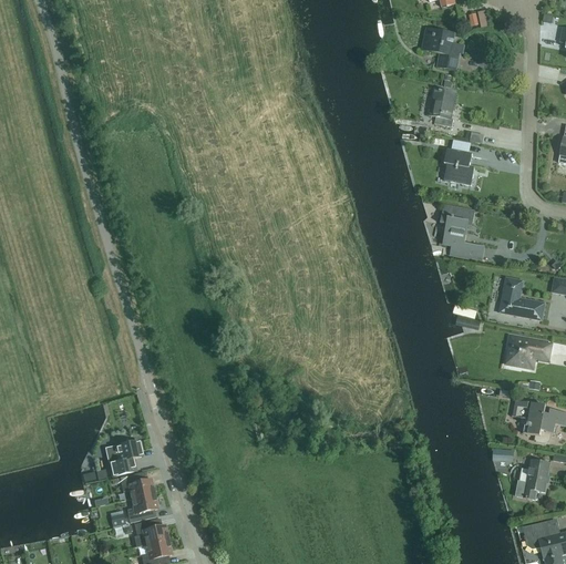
[(467,13),(470,24),(477,22),(475,11),(467,13)]
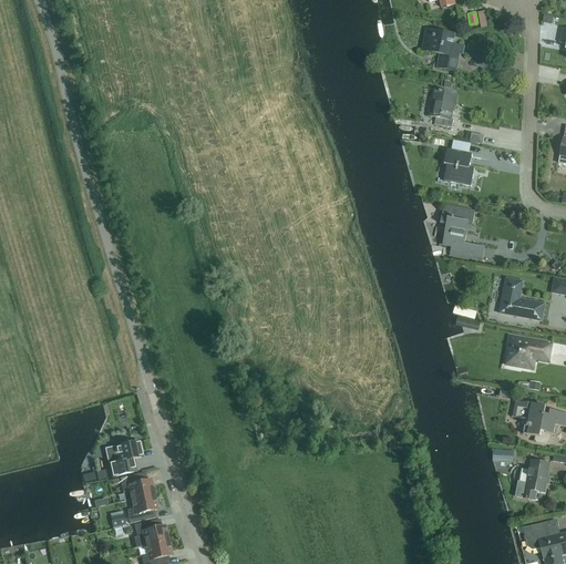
[(425,26),(421,48),(439,51),(436,64),(455,69),(455,68),(454,68),(458,48),(451,45),(454,32),(425,26)]
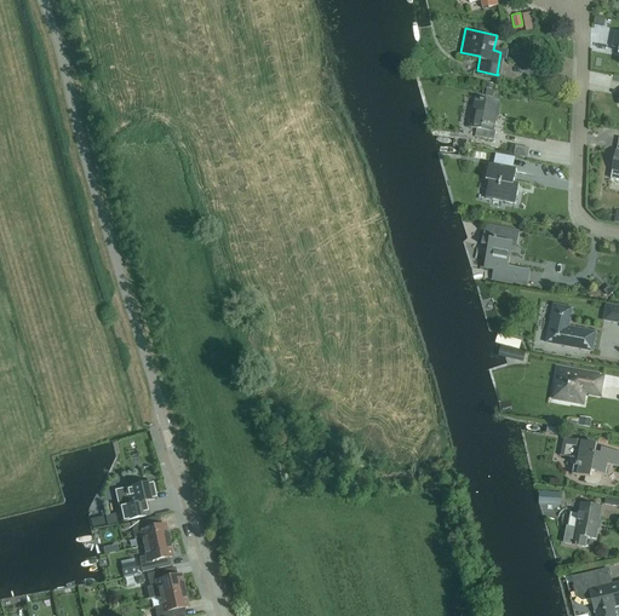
[(469,124),(476,125),(475,133),(493,137),(496,128),(492,127),(494,119),(497,119),(498,113),(496,111),(498,99),(475,96),(469,124)]
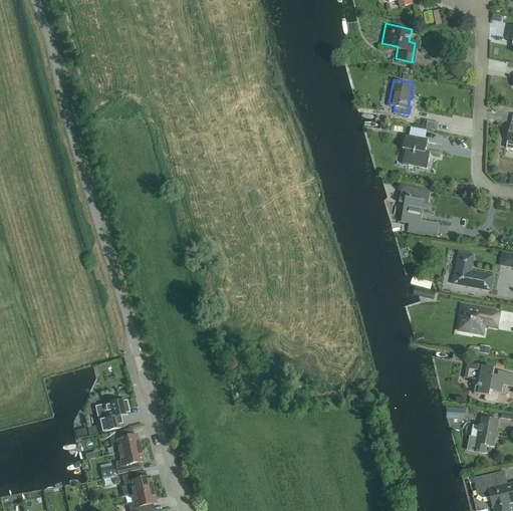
[(425,125),(436,129),(438,120),(426,118),(425,125)]
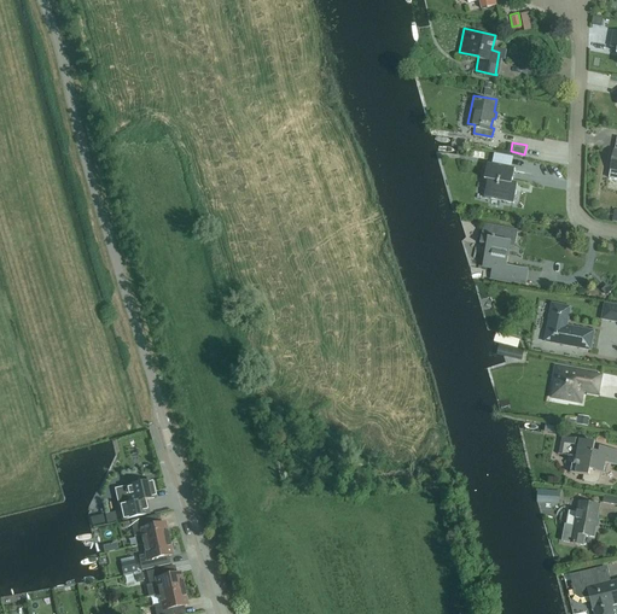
[(487,161),(483,176),(487,177),(483,194),(513,200),(517,181),(511,180),(514,165),(487,161)]
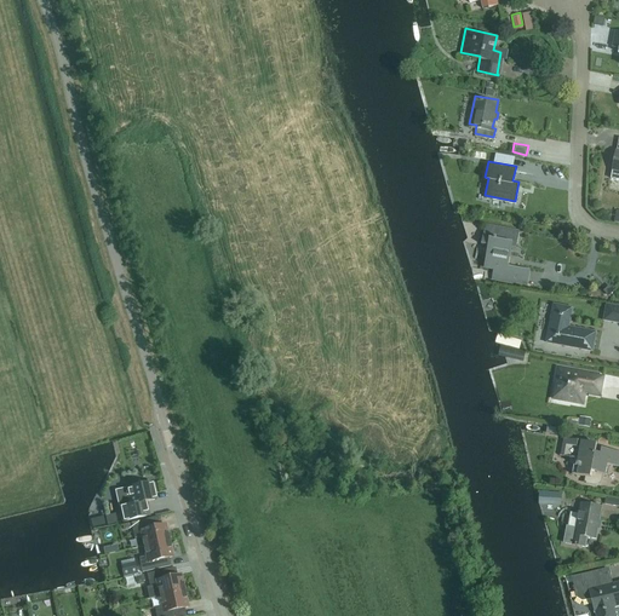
[(515,246),(519,230),(483,223),(480,241),(489,243),(487,252),(485,252),(483,263),(492,265),(491,275),(526,282),(528,268),(506,263),(509,254),(506,253),(509,245),(515,246)]
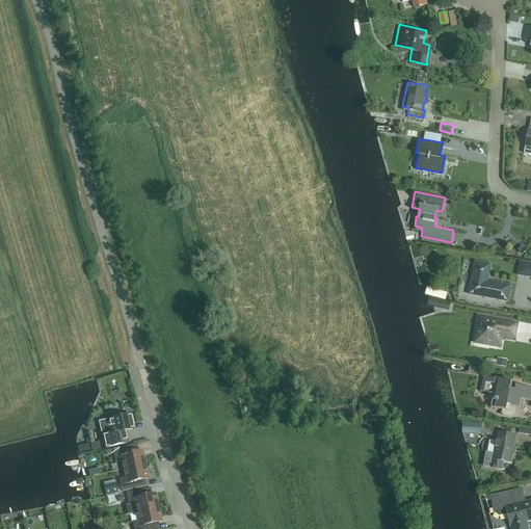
[(490,262),(474,259),(468,291),(507,298),(510,283),(486,278),(487,271),(488,271),(490,262)]
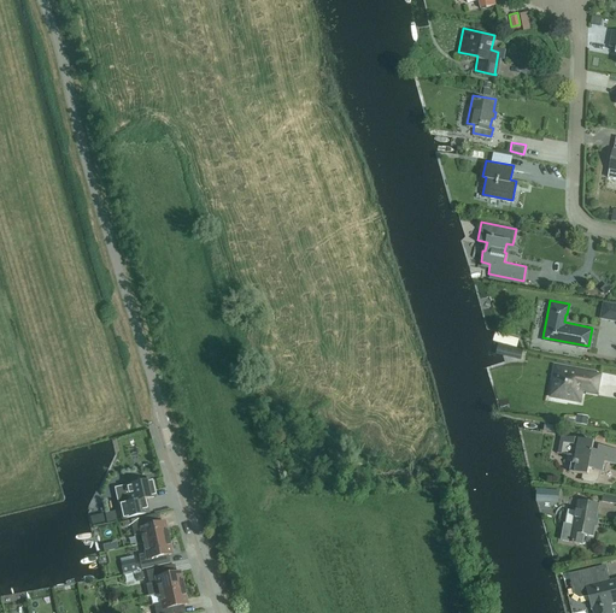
[(556,365),(551,393),(579,399),(581,382),(597,385),(598,372),(556,365)]
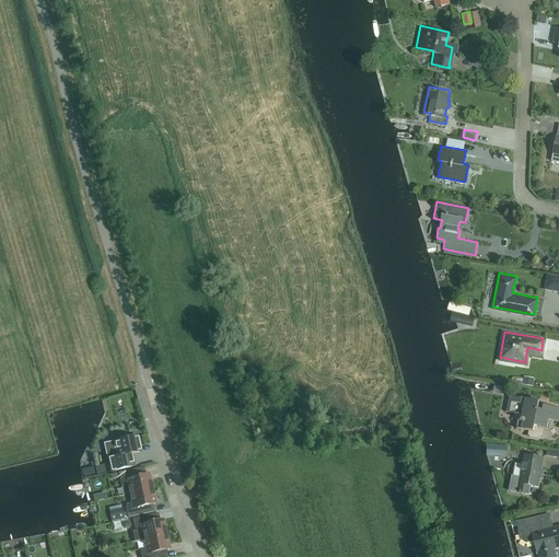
[(558,341),(546,340),(543,359),(558,360),(558,341)]
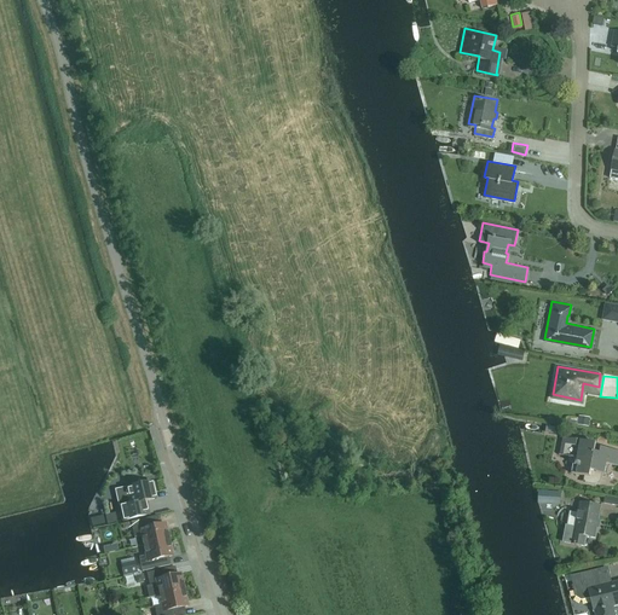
[(585,480),(591,480),(593,481),(594,481),(595,480),(596,480),(598,479),(599,477),(599,476),(599,475),(600,471),(605,471),(604,470),(605,460),(617,463),(617,447),(595,444),(595,440),(561,434),(561,435),(562,435),(560,451),(558,451),(558,452),(576,456),(573,470),(570,470),(587,474),(585,480)]
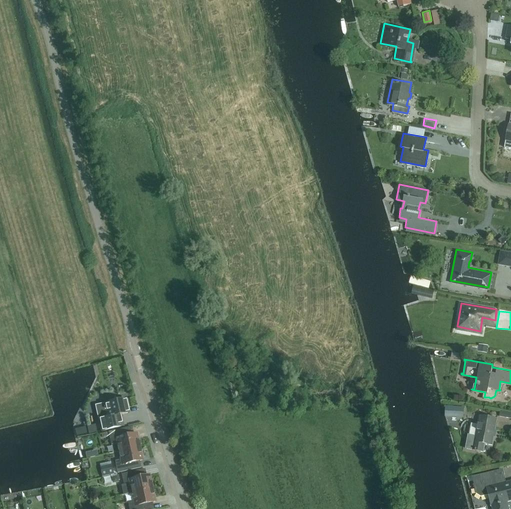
[(116,413),(127,410),(124,396),(118,398),(117,396),(109,397),(110,400),(104,401),(106,410),(97,412),(100,428),(118,424),(116,413)]
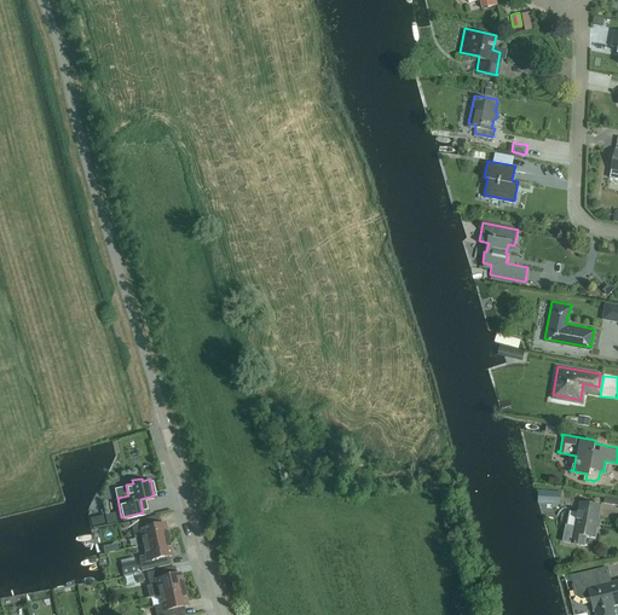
[(538,488),(537,500),(559,502),(560,488),(538,488)]
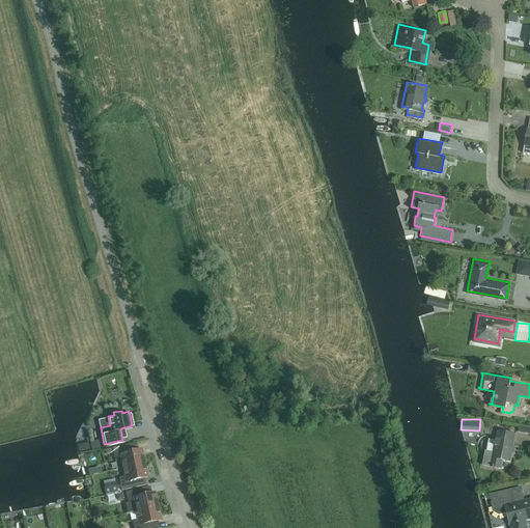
[(497,429),(493,450),(484,448),(482,463),(500,466),(501,457),(509,459),(511,449),(512,450),(513,445),(512,445),(514,433),(497,429)]
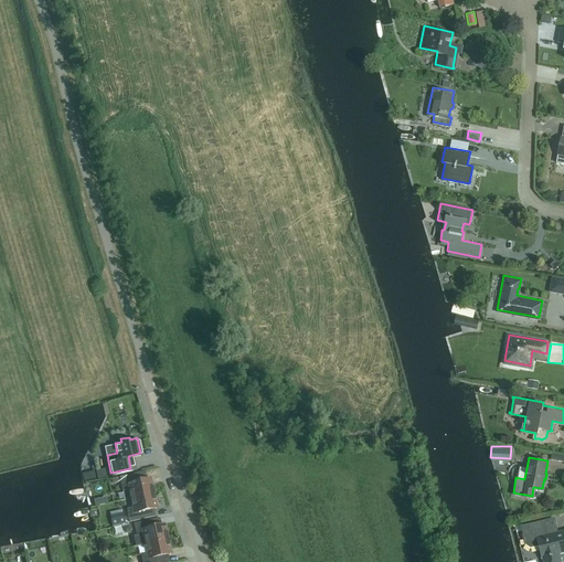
[(137,479),(135,470),(118,474),(121,488),(128,487),(130,496),(152,490),(149,476),(137,479)]
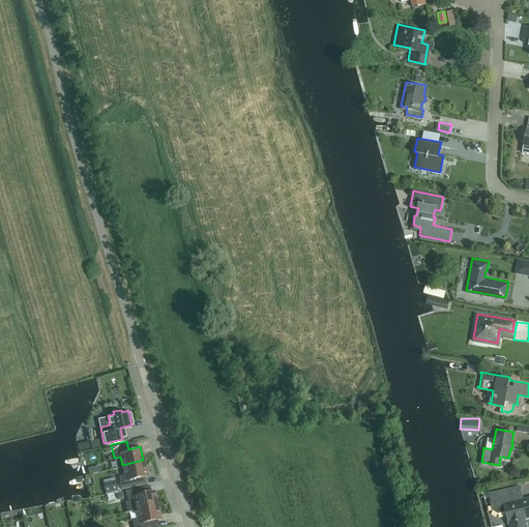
[(135,476),(146,474),(143,460),(122,465),(124,473),(118,474),(120,487),(136,484),(135,476)]
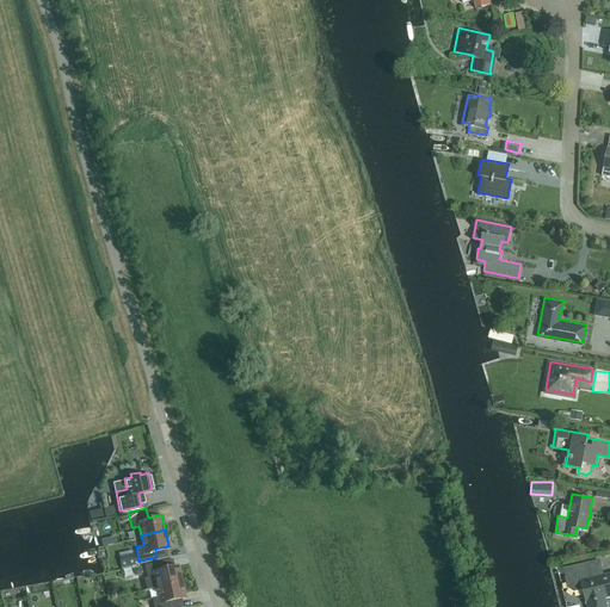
[(162,567),(161,558),(143,562),(147,576),(154,575),(156,584),(180,580),(177,563),(162,567)]
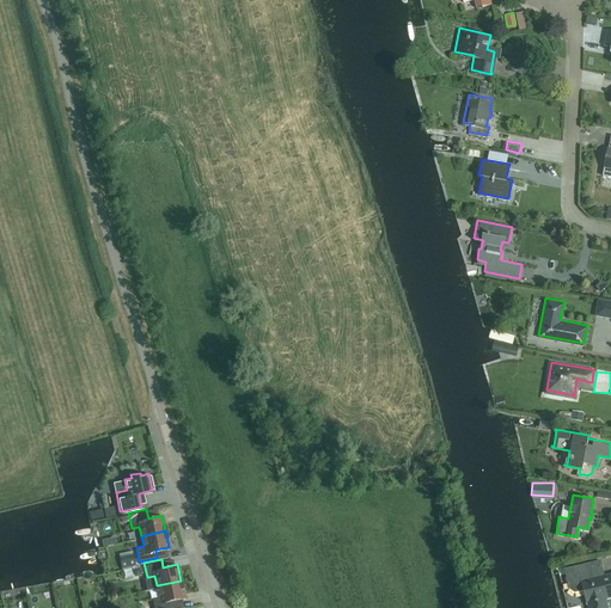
[(590,605),(590,607),(591,607),(603,607),(606,603),(605,597),(610,595),(610,571),(602,573),(600,570),(592,572),(590,564),(590,560),(563,566),(564,570),(568,587),(574,590),(584,588),(585,591),(587,605),(590,605)]
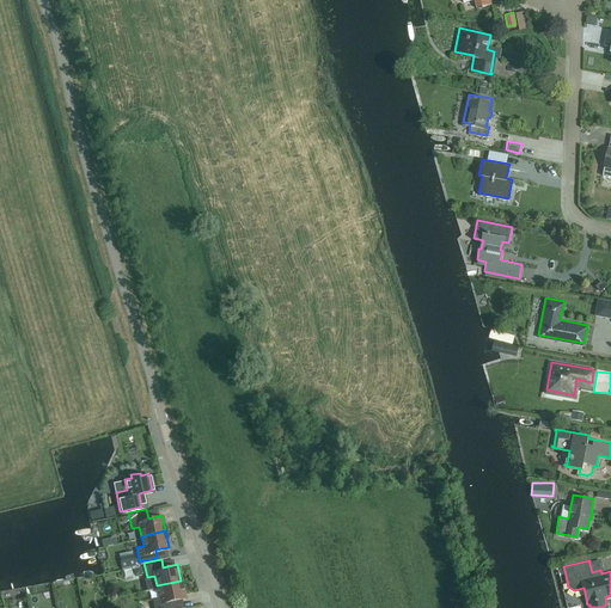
[(184,596),(181,581),(157,585),(158,595),(152,597),(153,607),(163,607),(172,606),(170,600),(184,596)]
